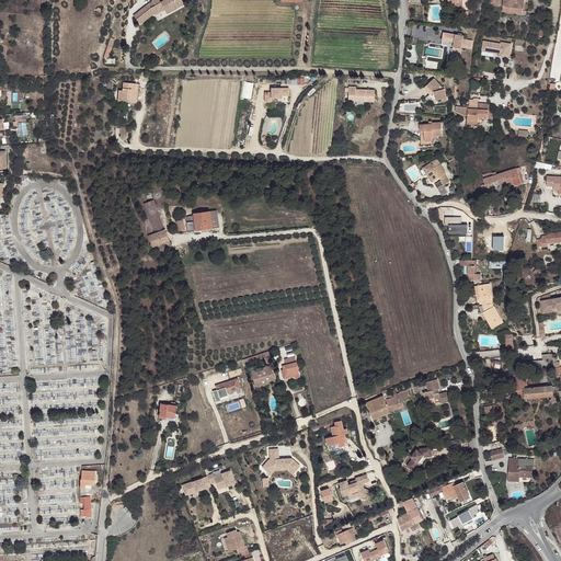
[(185,4),(183,0),(178,0),(178,1),(176,0),(167,0),(163,2),(162,0),(155,0),(156,1),(155,2),(151,3),(150,3),(135,13),(141,23),(156,13),(157,15),(167,10),(172,10),(180,7),(185,4)]
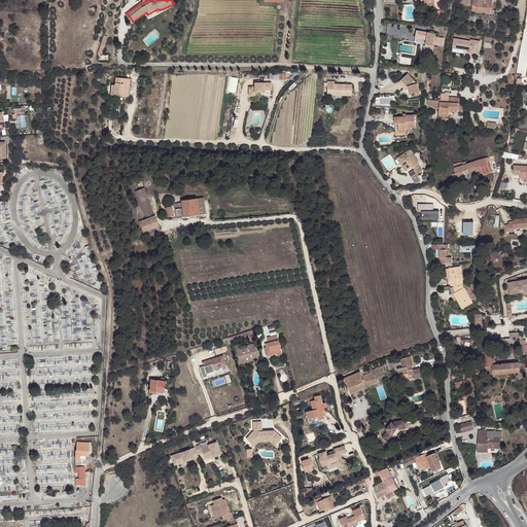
[(416,0),(416,5),(426,5),(426,8),(435,8),(435,0),(416,0)]
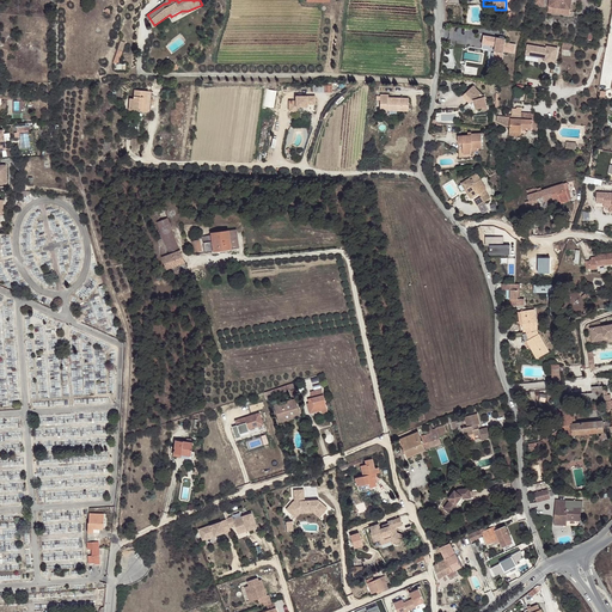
[(573,0),(549,0),(548,14),(570,17),(573,0)]
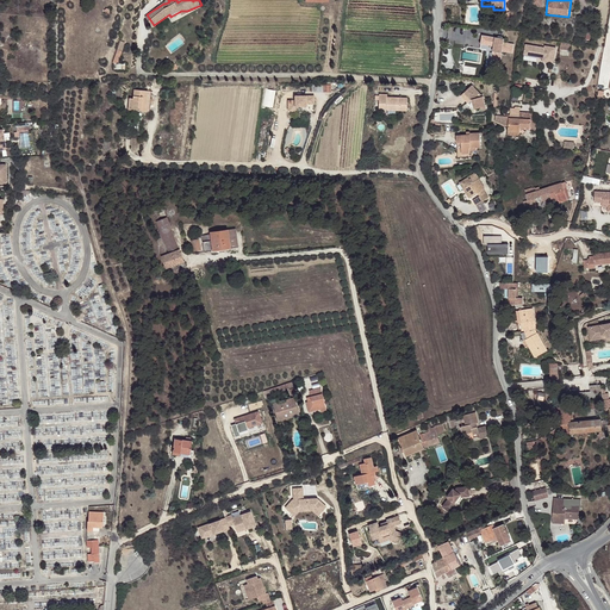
[(489,33),(483,32),(480,48),(489,49),(486,66),(499,68),(500,63),(491,61),(493,44),(486,44),(489,33)]
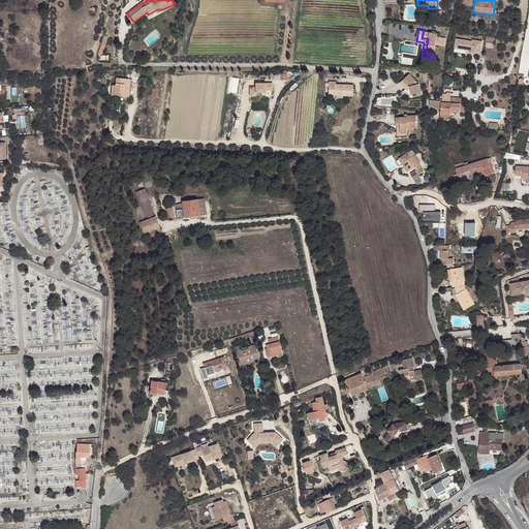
[(432,31),(424,29),(422,38),(428,38),(426,53),(434,55),(435,44),(445,47),(446,37),(437,35),(437,32),(432,31)]
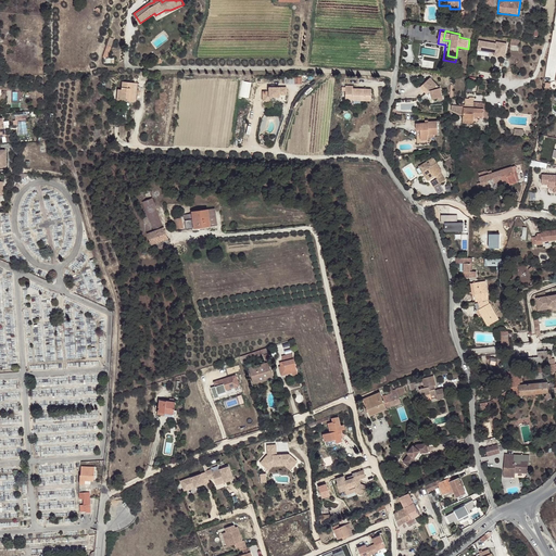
[(104,58),(109,58),(115,39),(111,38),(104,58)]
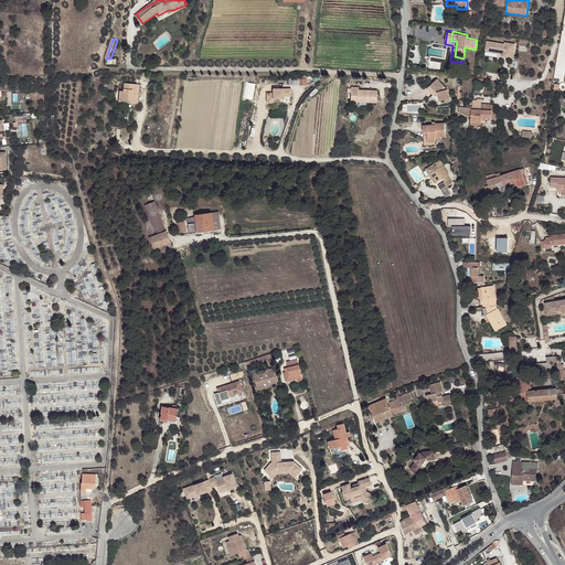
[(504,41),(504,43),(487,40),(484,50),(503,53),(502,56),(513,57),(515,43),(504,41)]
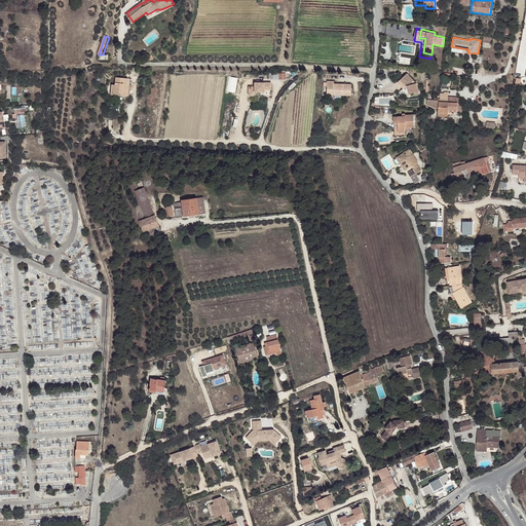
[(408,89),(409,92),(419,90),(417,82),(407,72),(398,81),(405,87),(407,84),(409,84),(410,88),(408,88),(408,89)]
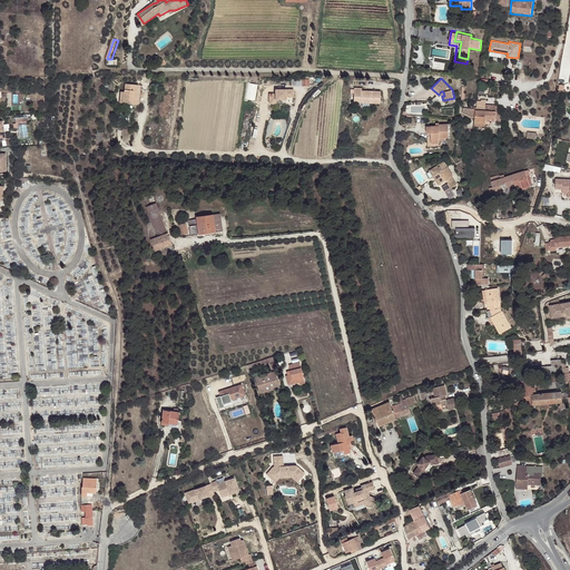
[(138,102),(139,84),(127,81),(126,90),(123,90),(123,101),(138,102)]
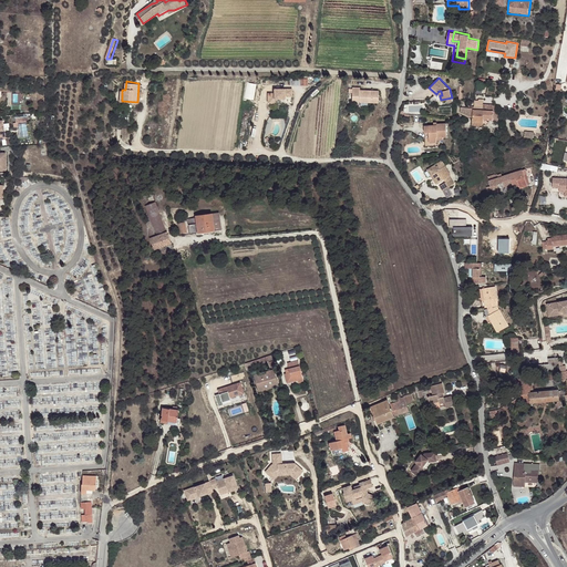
[(244,99),(254,101),(256,84),(247,82),(244,99)]
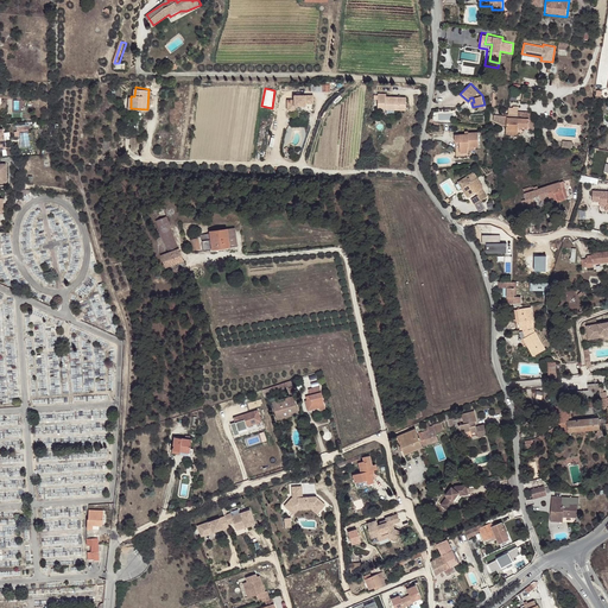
[(295,100),(287,100),(289,109),(295,109),(295,105),(306,105),(306,102),(314,102),(314,95),(295,95),(295,100)]
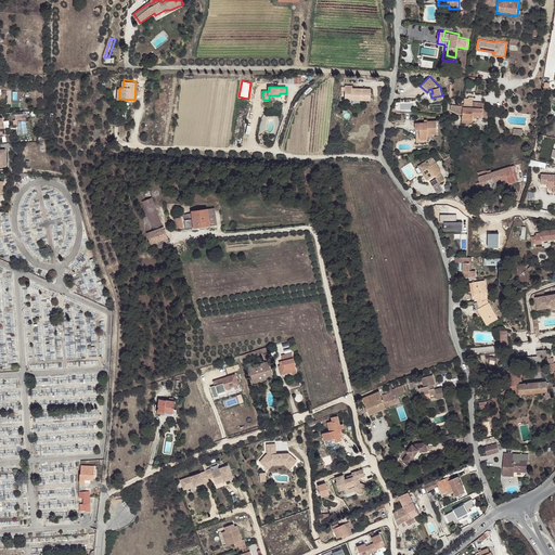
[(353,87),(346,87),(346,94),(352,95),(352,100),(352,101),(371,102),(372,90),(353,89),(353,87)]
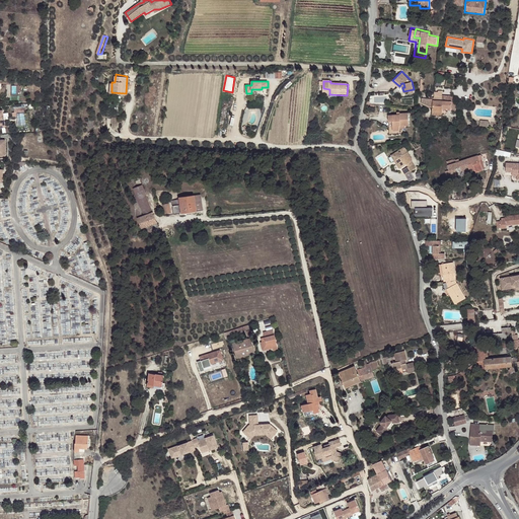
[(434,98),(434,99),(443,100),(443,94),(444,90),(435,92),(435,97),(434,98)]
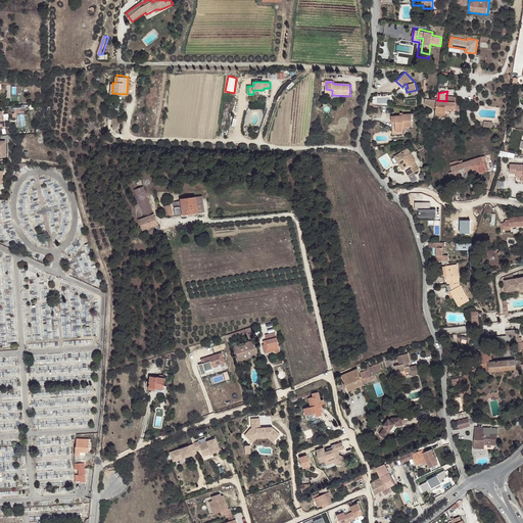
[(437,99),(425,97),(424,102),(432,106),(435,106),(436,100),(437,100),(437,99)]
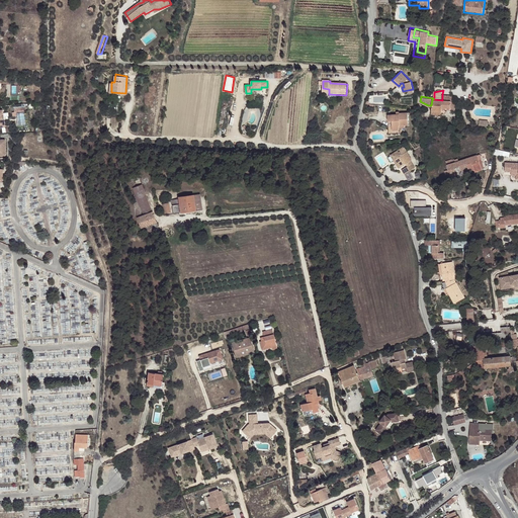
[(433,99),(432,99),(431,105),(431,109),(441,110),(445,110),(446,107),(451,107),(452,101),(442,100),(433,99)]
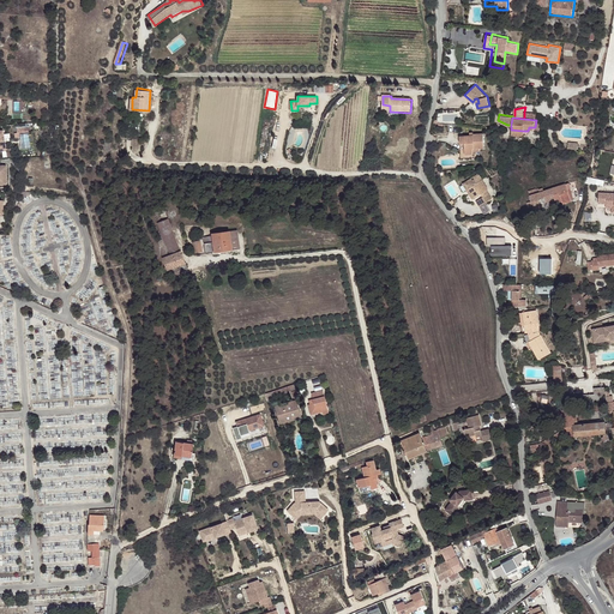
[(474,133),(474,134),(462,134),(462,143),(464,143),(465,154),(473,154),(473,151),(480,150),(480,148),(485,148),(483,132),(474,133)]
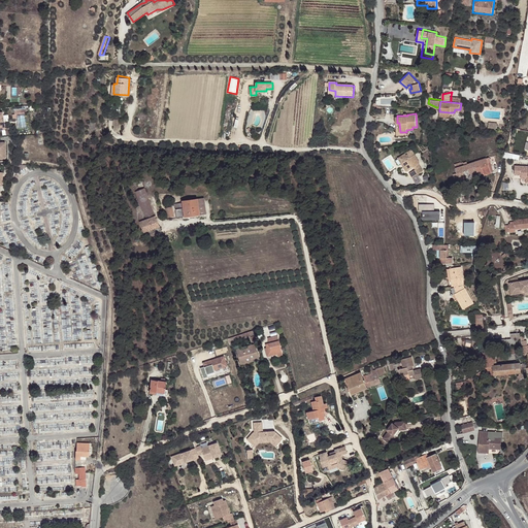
[(397,123),(397,116),(395,116),(396,136),(406,135),(406,132),(400,132),(399,123),(397,123)]
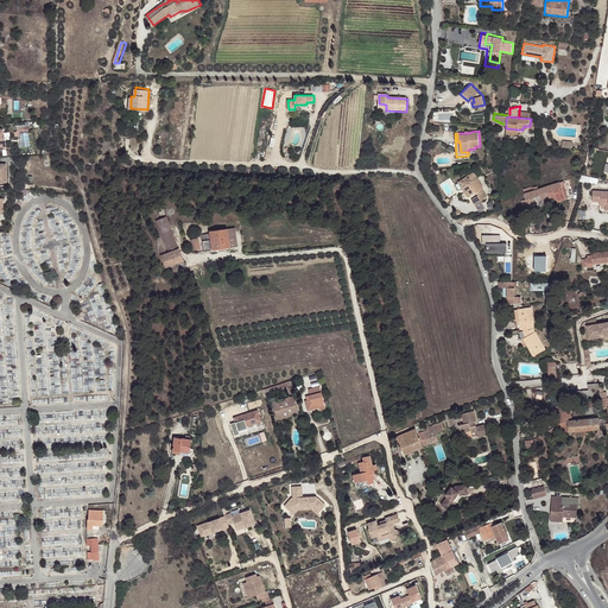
[(475,178),(472,173),(460,181),(463,185),(469,196),(477,191),(479,194),(473,198),(475,203),(481,200),(488,195),(483,187),(485,185),(479,176),(475,178)]
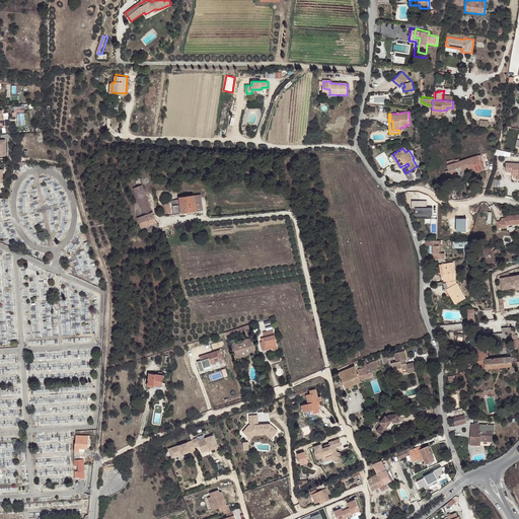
[(445,170),(447,174),(456,172),(455,167),(460,165),(462,170),(467,168),(468,171),(475,169),(475,171),(486,168),(483,158),(479,159),(478,154),(460,160),(459,158),(456,159),(457,161),(454,162),(453,159),(453,158),(446,160),(449,169),(445,170)]
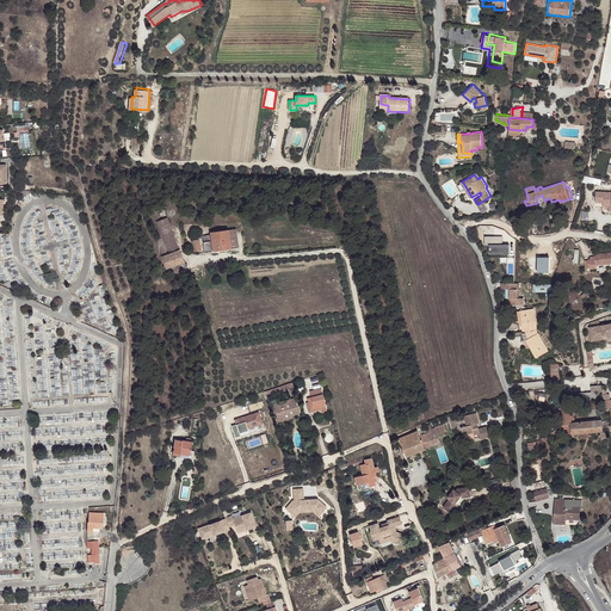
[(610,192),(598,193),(598,203),(606,203),(606,204),(610,204),(610,192)]
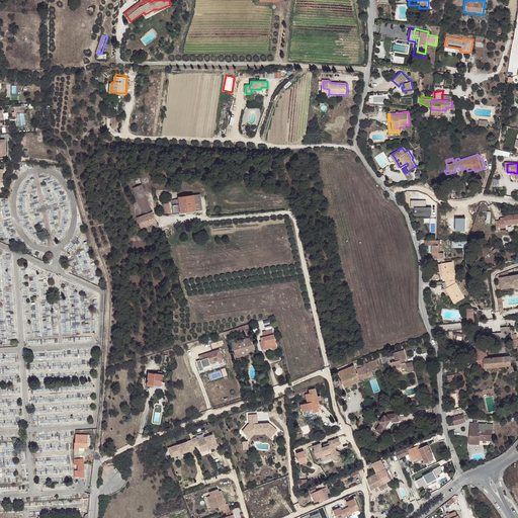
[(415,177),(410,170),(405,173),(410,180),(415,177)]
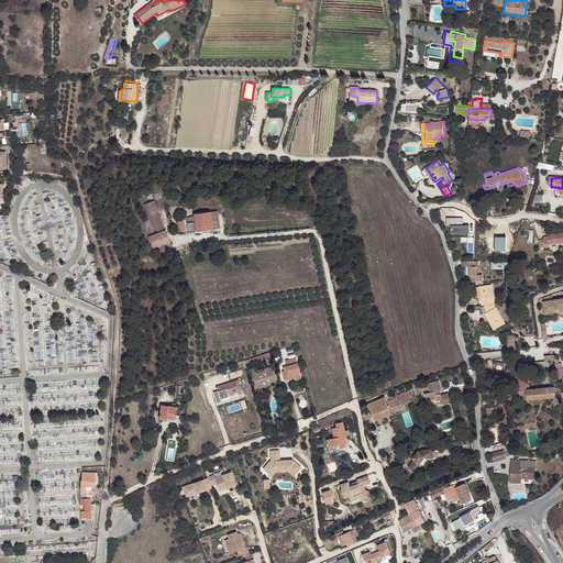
[(153,227),(163,222),(152,202),(143,207),(153,227)]
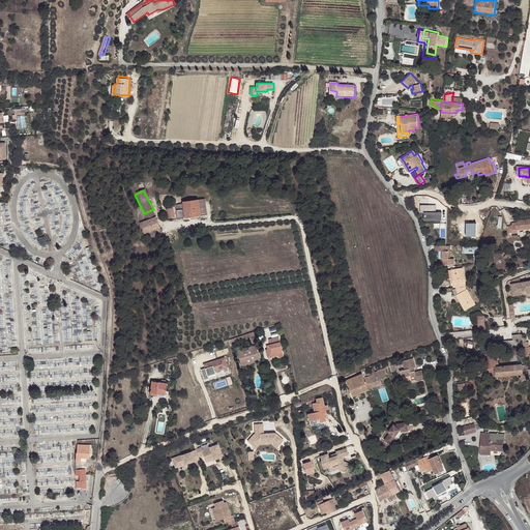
[(206,198),(199,200),(201,215),(208,214),(206,198)]
